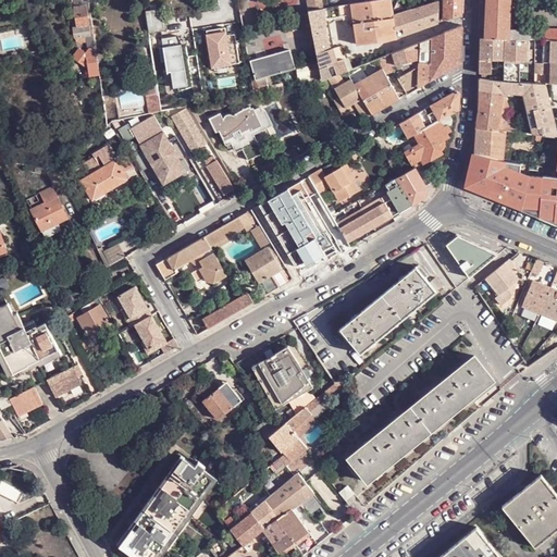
[(307,0),(309,11),(323,9),(322,0),(307,0)]
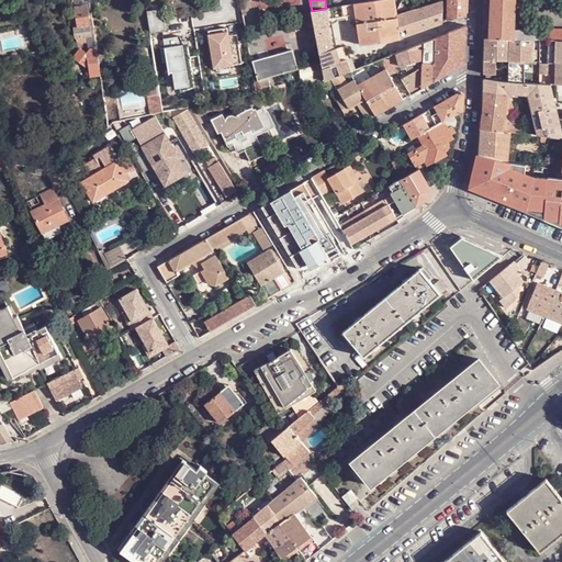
[(396,15),(393,0),(381,0),(356,4),(357,14),(358,22),(358,23),(396,17),(396,15)]
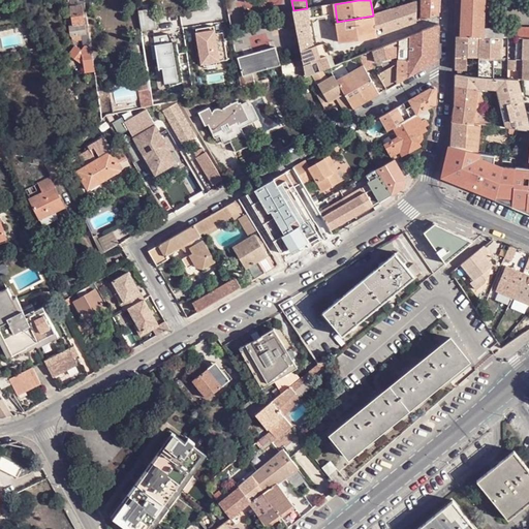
[(379,0),(378,0),(370,0),(373,14),(380,12),(379,0)]
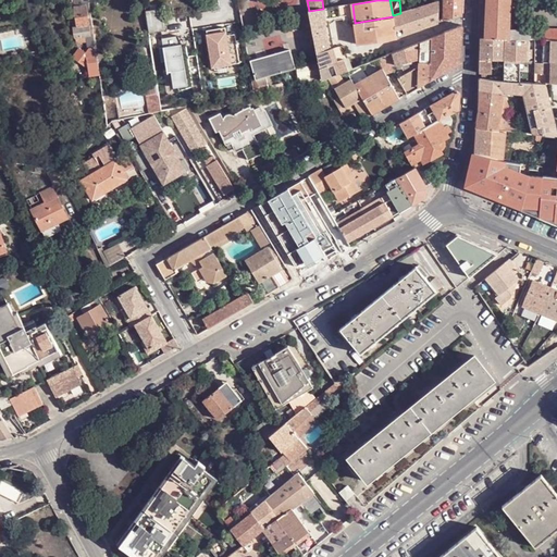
[(462,0),(445,0),(445,21),(462,15),(462,1),(462,0)]
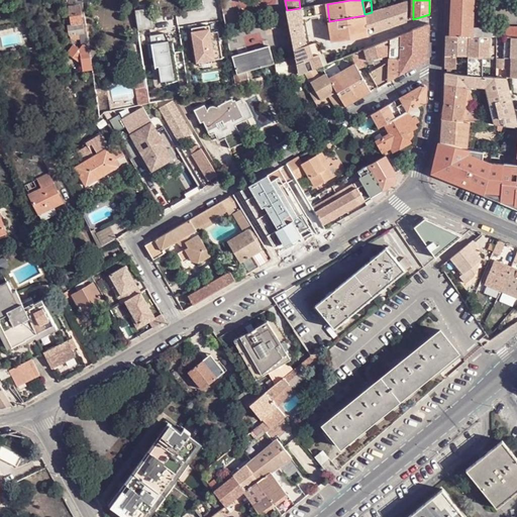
[(473,0),(452,0),(451,35),(451,36),(470,36),(472,36),(473,28),(473,0)]
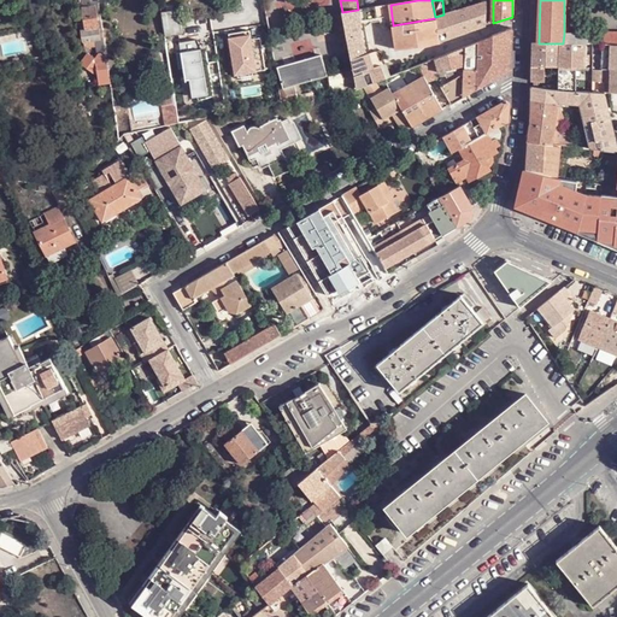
[(486,24),(488,1),(444,15),(447,37),(486,24)]
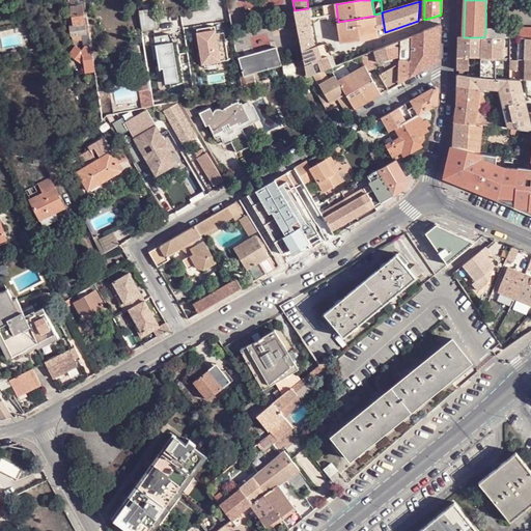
[(295,10),(303,52),(311,49),(317,47),(317,24),(320,17),(332,15),(333,22),(338,21),(337,14),(336,4),(330,5),(319,7),(309,8),(308,8),(295,10)]
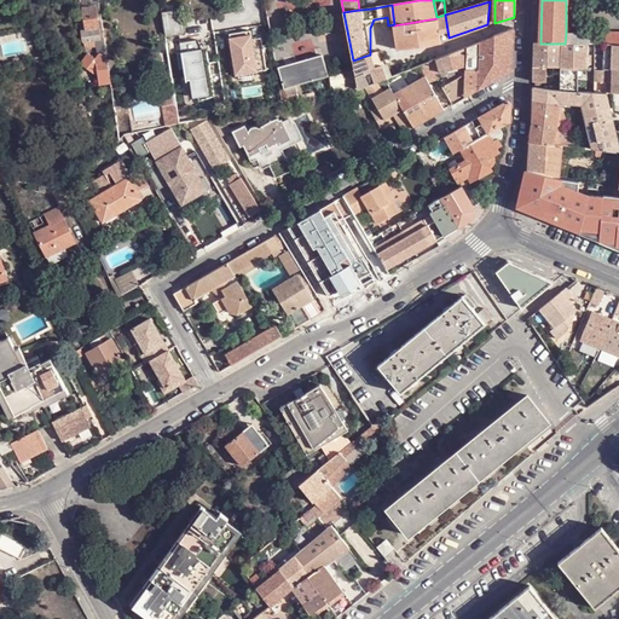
[(102,39),(96,6),(87,7),(84,9),(87,29),(82,30),(84,41),(85,41),(102,39)]
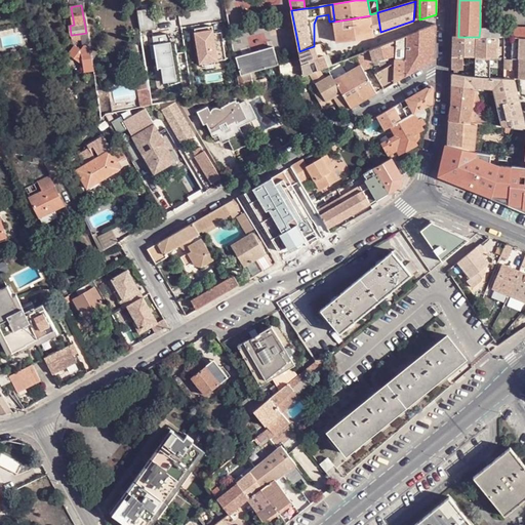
[(140,30),(146,30),(156,28),(153,8),(137,10),(140,30)]
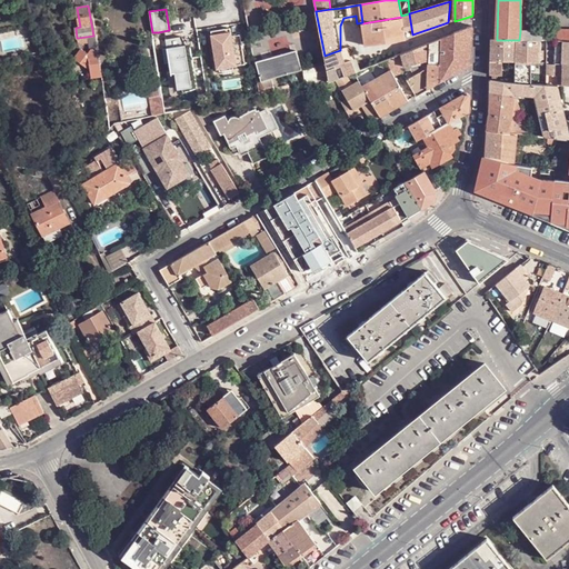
[(409,13),(401,16),(401,17),(405,37),(412,35),(409,13)]
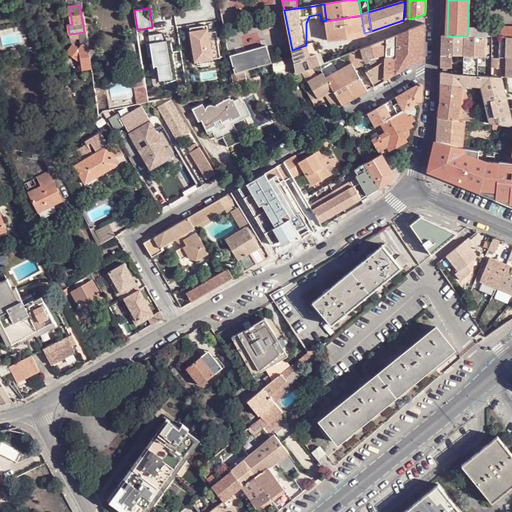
[(364,33),(361,15),(326,21),(329,41),(364,35),(364,33)]
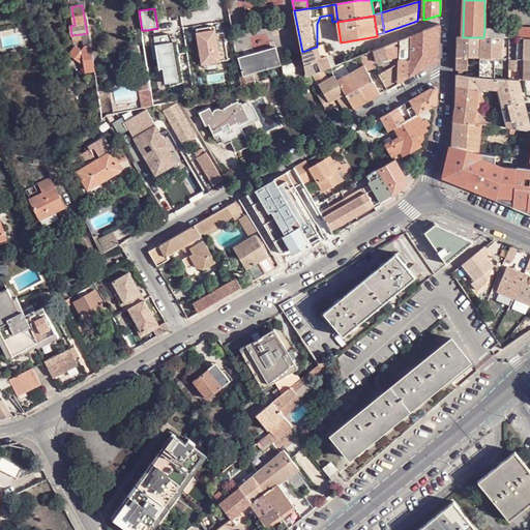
[(439,42),(440,25),(420,32),(386,46),(373,51),(377,62),(380,61),(400,56),(400,54),(410,54),(410,77),(439,60),(439,42)]
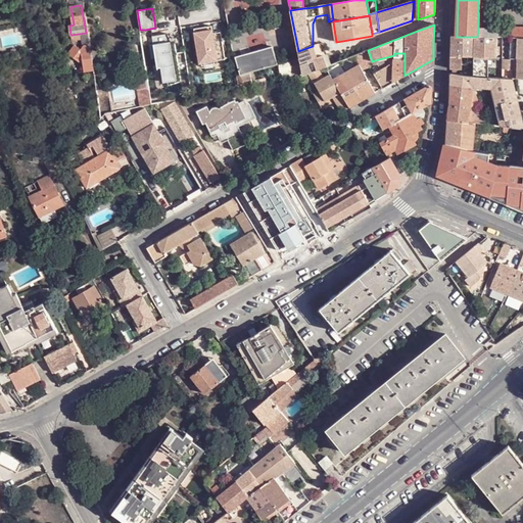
[(194,30),(199,64),(226,59),(222,33),(214,34),(212,27),(194,30)]
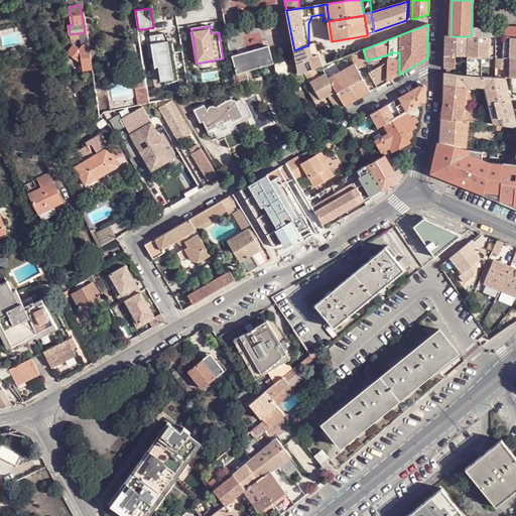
[(494,37),(494,28),(472,28),(471,36),(491,36),(494,37)]
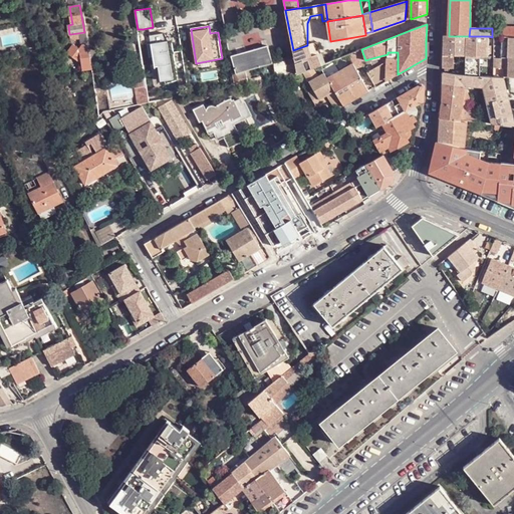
[(513,36),(513,28),(492,28),(492,37),(494,37),(507,37),(513,36)]
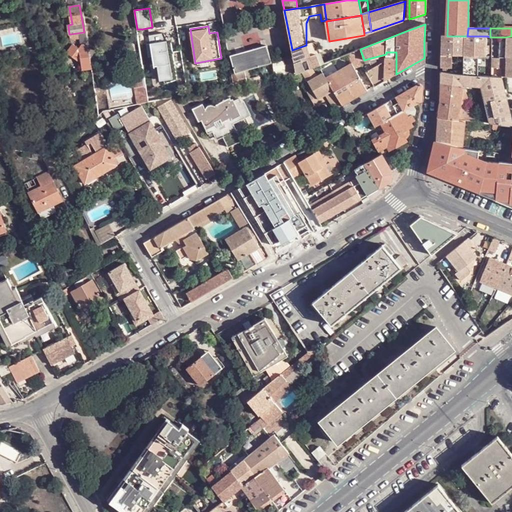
[(453,55),(464,55),(465,36),(447,36),(447,35),(443,35),(442,45),(442,55),(453,55)]
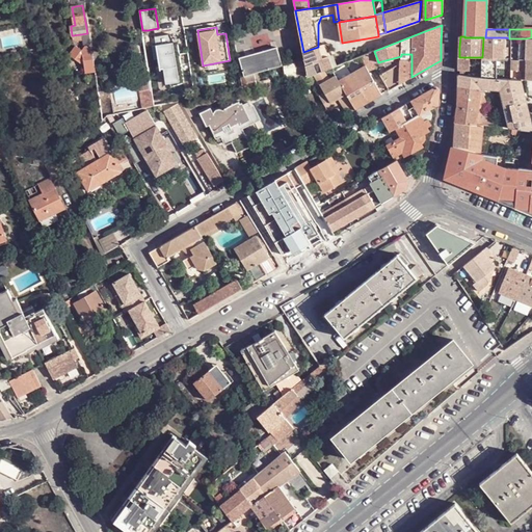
[(505,58),(506,37),(485,37),(483,37),(482,57),(498,58),(505,58)]
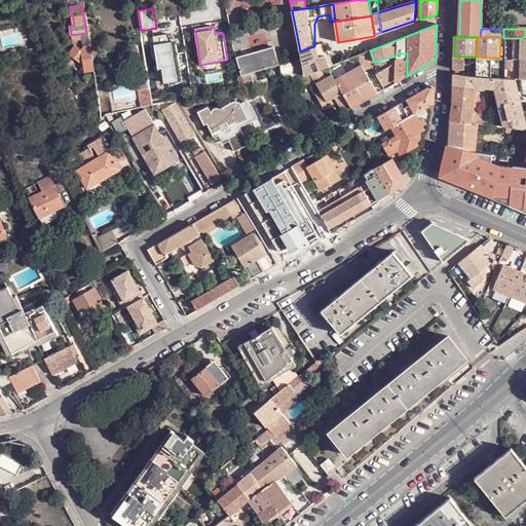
[(94,67),(89,44),(83,45),(82,49),(77,43),(70,51),(80,61),(83,57),(85,55),(85,61),(88,61),(89,68),(94,67)]
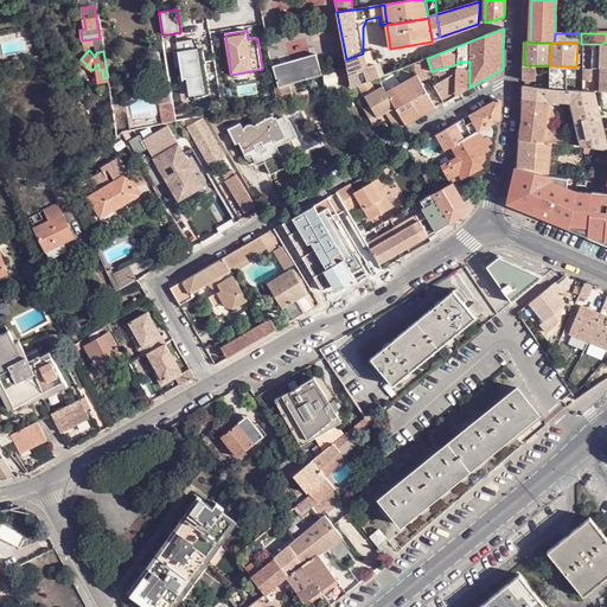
[(363,53),(356,56),(358,70),(369,66),(363,53)]
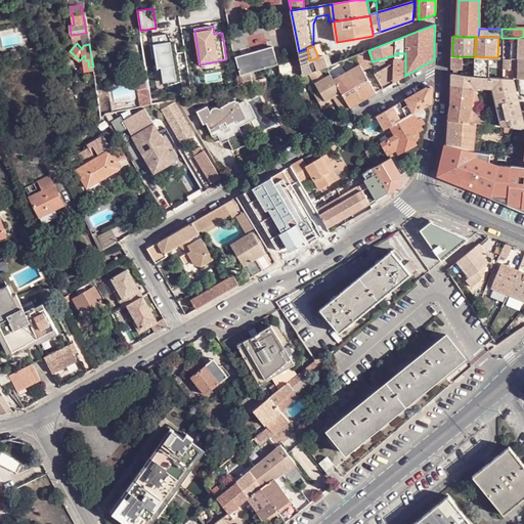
[(236,58),(242,76),(250,74),(278,66),(272,47),(236,58)]
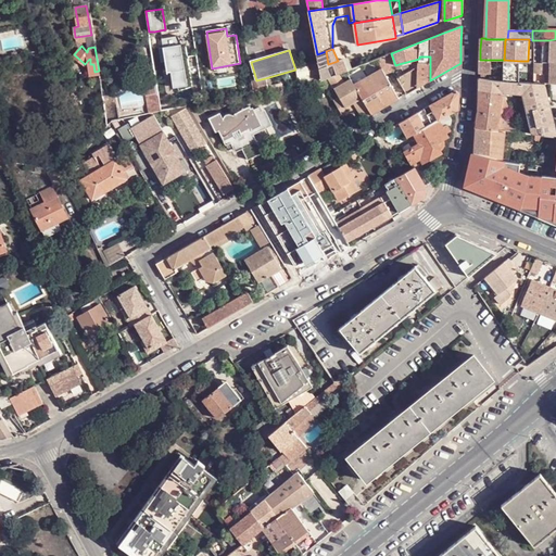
[(326,51),(317,54),(318,64),(319,67),(328,64),(326,51)]
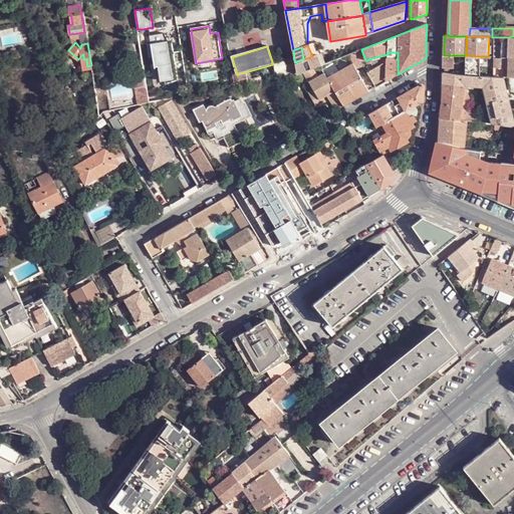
[(351,60),(353,62),(365,60),(361,49),(359,49),(348,54),(351,60)]
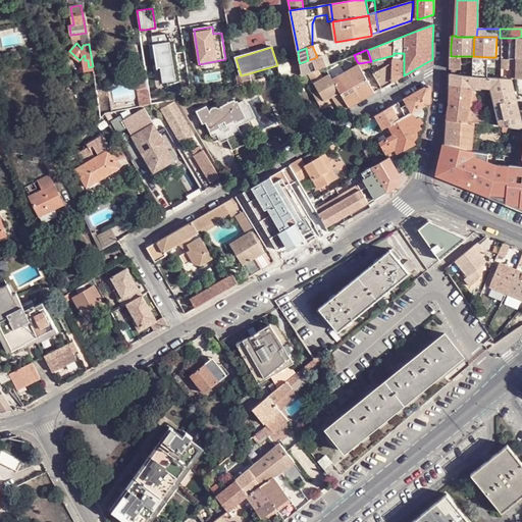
[(393,82),(404,75),(404,53),(394,53),(394,55),(393,62),(393,82)]
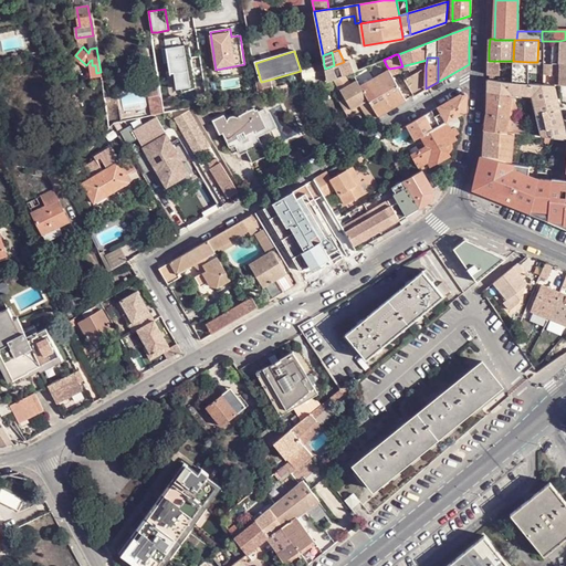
[(334,65),(325,69),(327,81),(333,79),(353,72),(354,71),(357,70),(352,59),(349,60),(344,62),(334,65)]
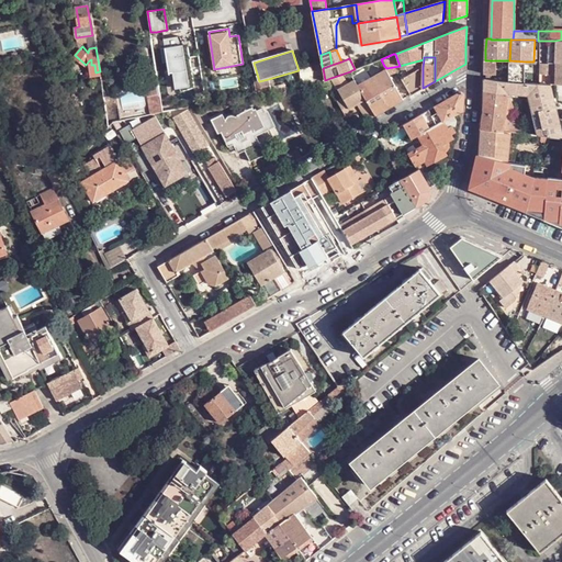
[(423,67),(424,59),(403,65),(409,75),(423,67)]
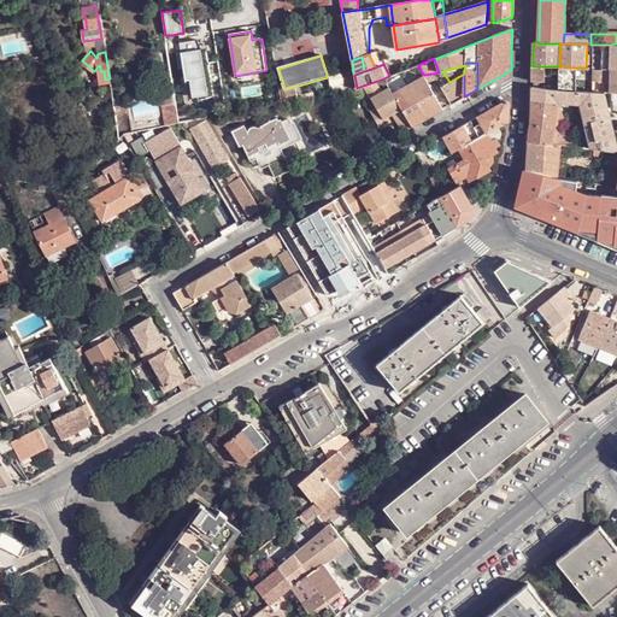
[(532,81),(545,81),(546,66),(533,66),(533,74),(532,81)]
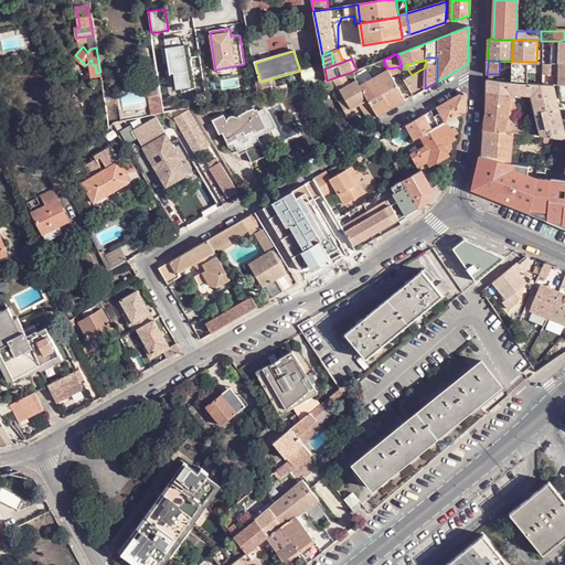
[(512,83),(528,84),(529,62),(512,61),(512,70),(512,83)]
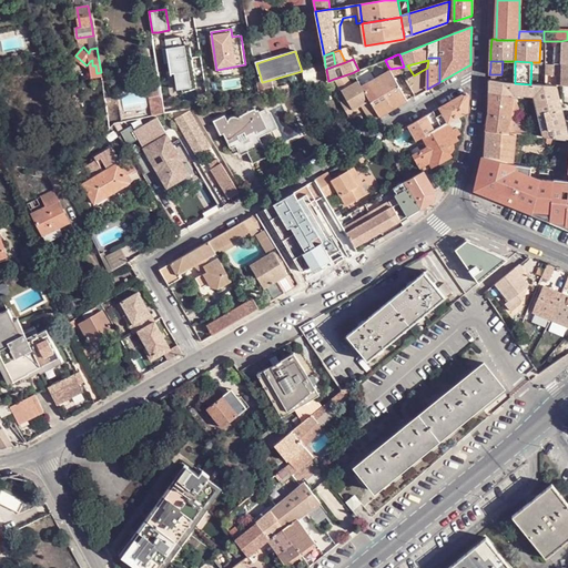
[(318,66),(317,67),(321,83),(328,81),(326,69),(325,66),(323,67),(318,66)]
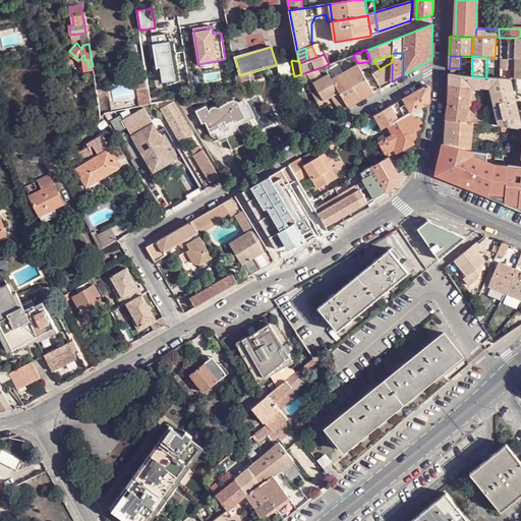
[(371,94),(373,92),(358,63),(356,61),(344,68),(361,99),(366,96),(371,94)]
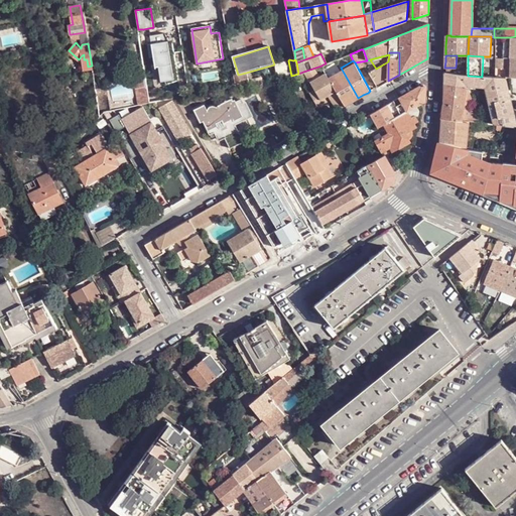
[(377,87),(388,81),(388,61),(376,69),(369,73),(377,87)]
